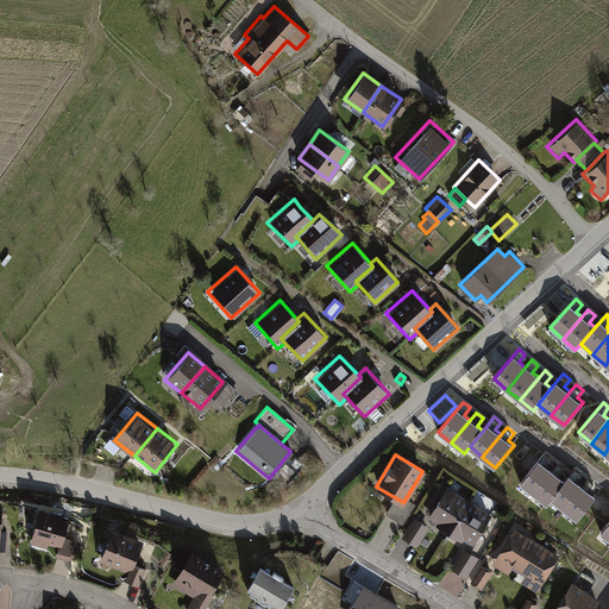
[(553,459),(546,454),(522,484),(535,495),(553,472),(547,466),(553,459)]
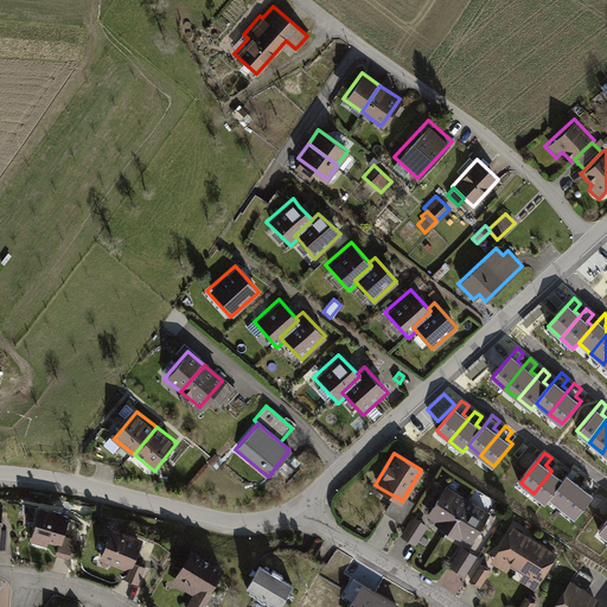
[(564,468),(557,462),(551,471),(534,493),(547,504),(551,497),(564,480),(558,475),(564,468)]
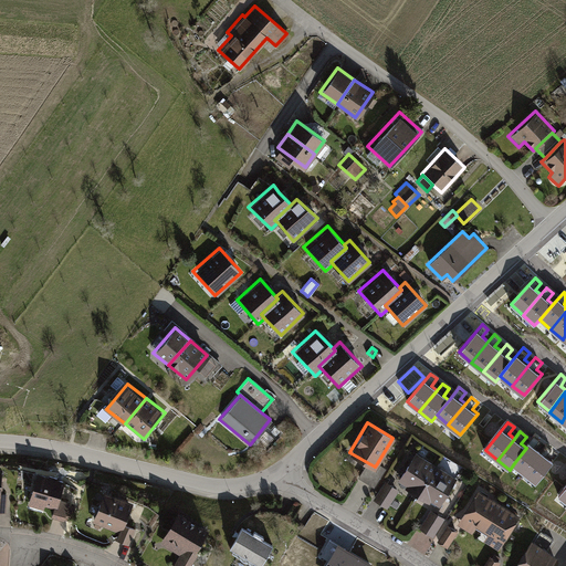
[(543,440),(536,435),(526,448),(514,463),(526,473),(543,451),(537,447),(543,440)]
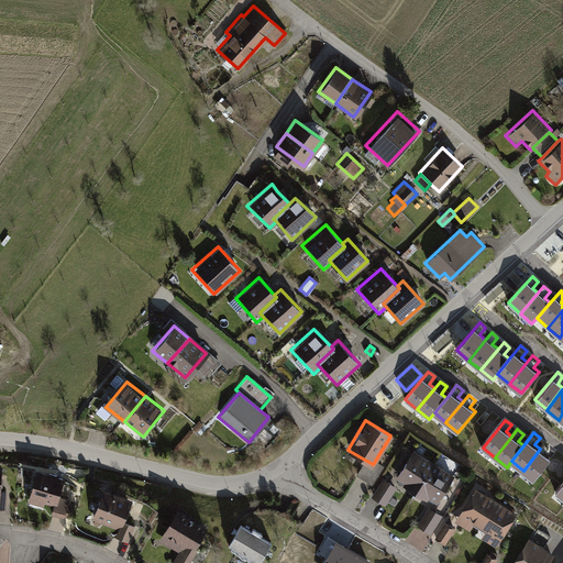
[(552,448),(545,442),(540,449),(523,471),(536,481),(552,459),(547,454),(552,448)]
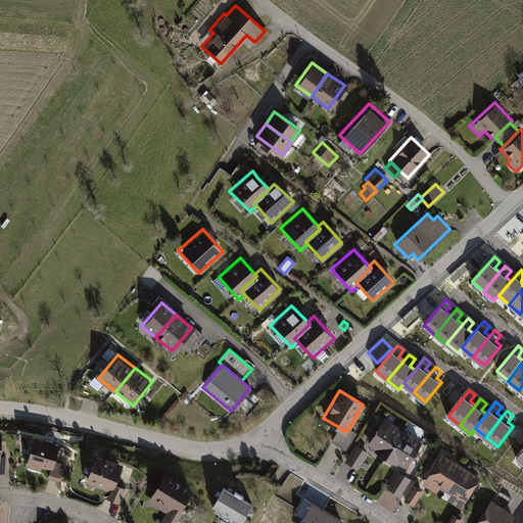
[(373,450),(384,458),(401,429),(383,418),(366,444),(374,448),(373,450)]
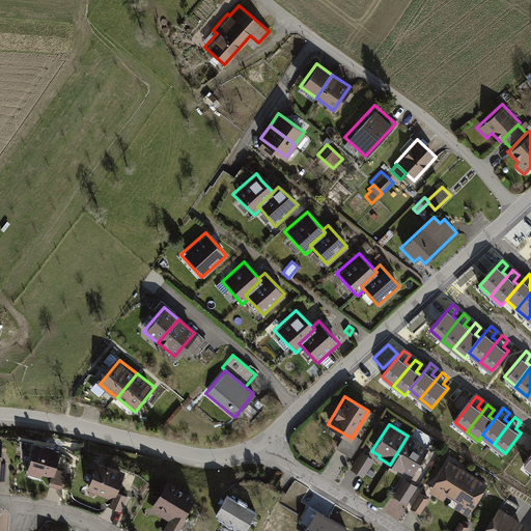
[(352,438),(342,432),(333,448),(350,457),(361,439),(354,435),(352,438)]
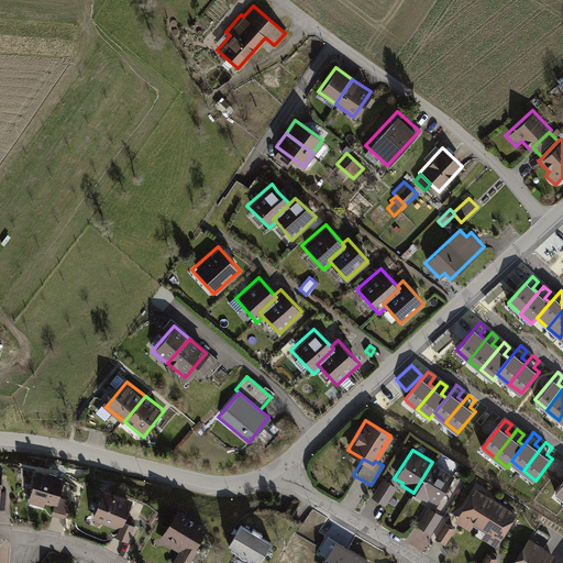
[(453,475),(432,462),(414,493),(426,500),(427,498),(435,503),(453,475)]
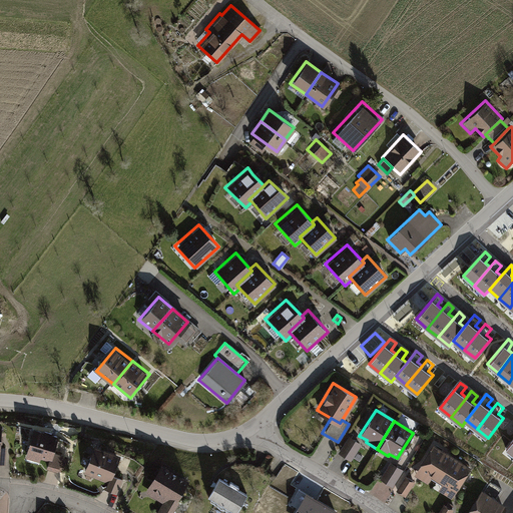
[(56,434),(31,427),(23,458),(38,462),(39,459),(47,461),(49,461),(51,452),(56,434)]
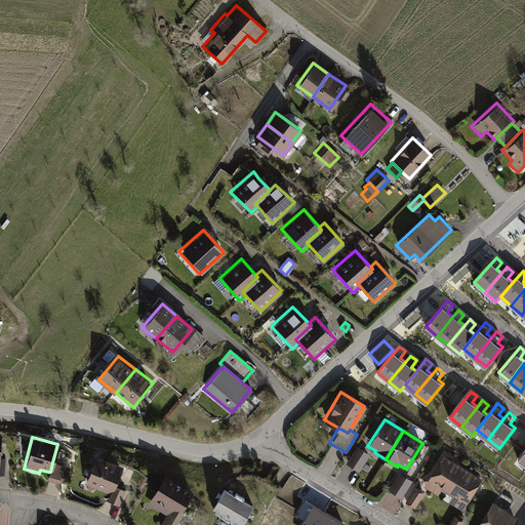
[(368,454),(355,446),(345,463),(358,471),(368,454)]
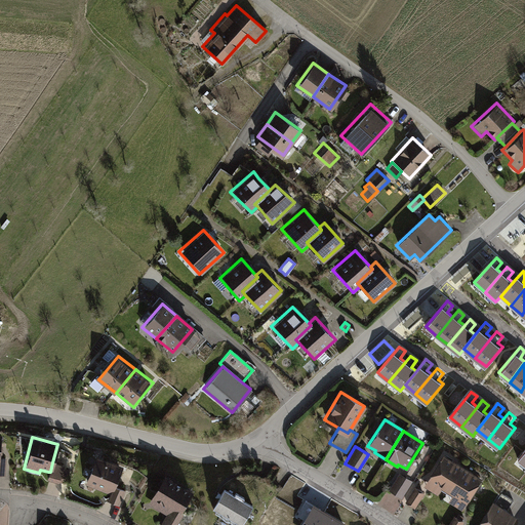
[(440,489),(445,492),(461,466),(442,454),(421,487),(436,495),(440,489)]
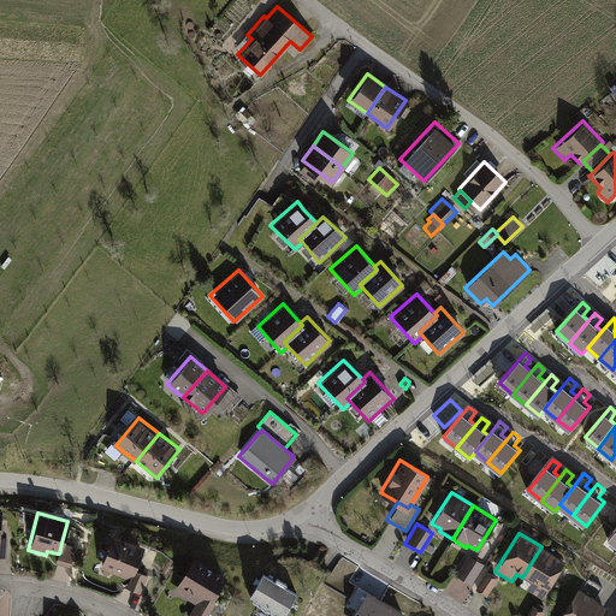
[(143,548),(111,534),(99,568),(129,579),(132,569),(143,548)]
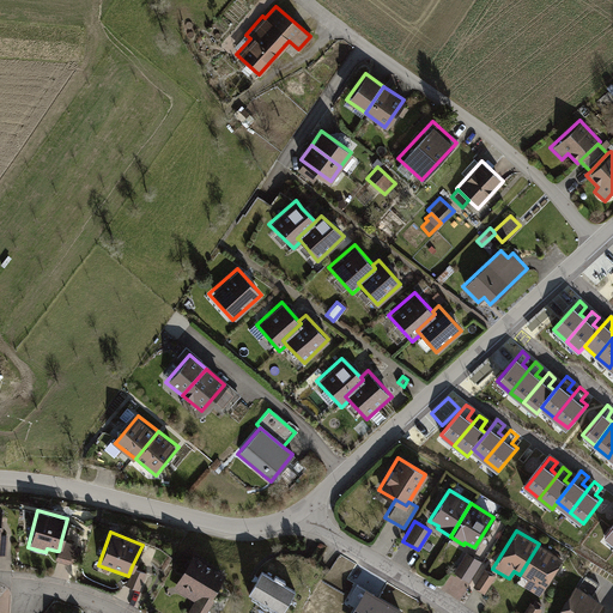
[(72,542),(61,540),(59,551),(56,551),(54,562),(67,564),(72,542)]
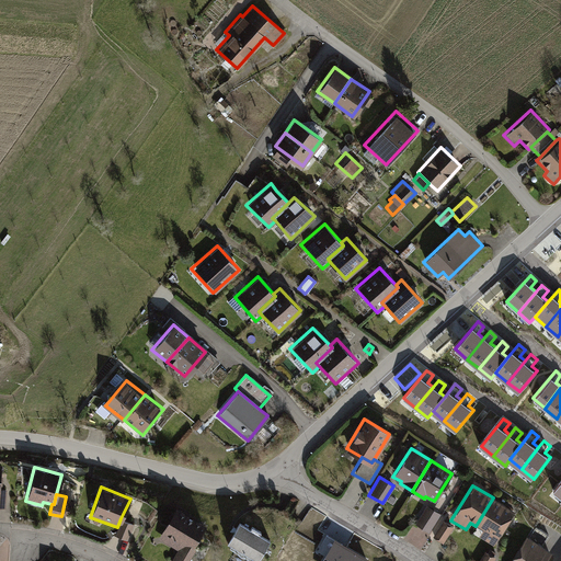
[(513,510),(493,497),(476,526),(481,530),(477,537),(493,546),(513,510)]
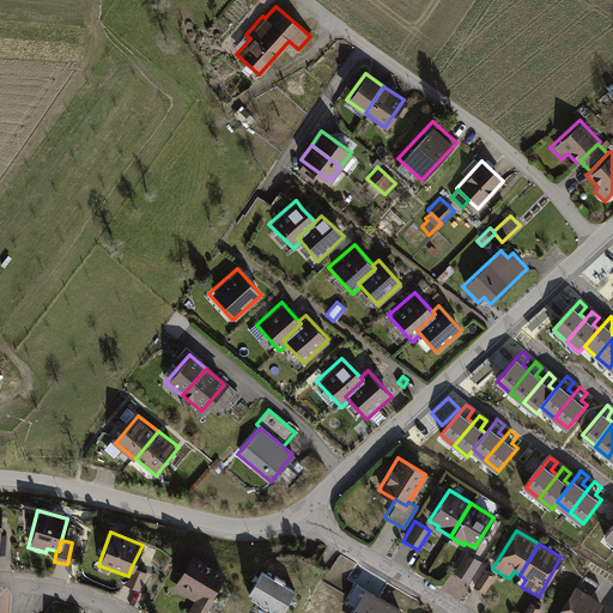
[(465,551),(451,572),(467,582),(480,560),(465,551)]
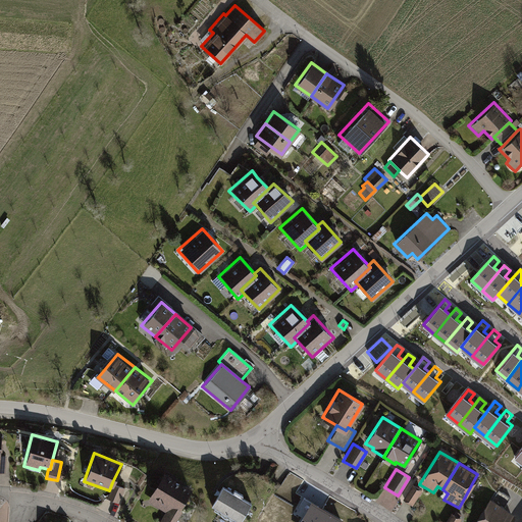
[(174,521),(194,488),(162,471),(146,502),(163,512),(156,521),(174,521)]
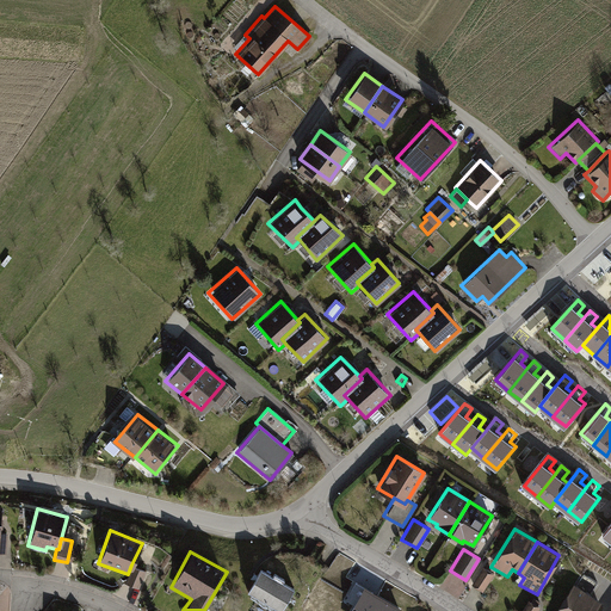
[(143,571),(131,565),(128,574),(124,584),(135,588),(143,571)]
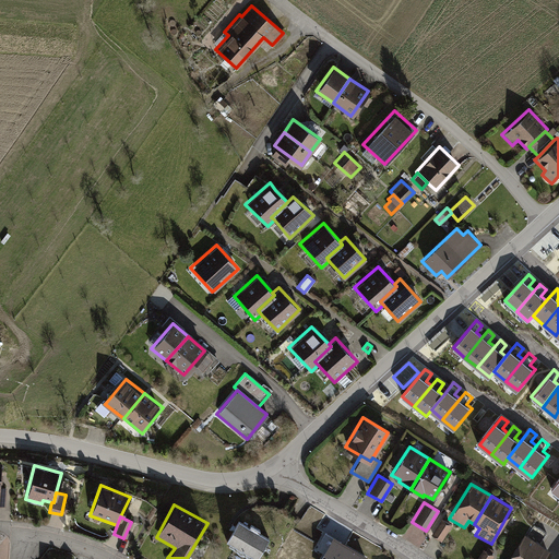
[(451,524),(440,518),(430,535),(441,540),(451,524)]
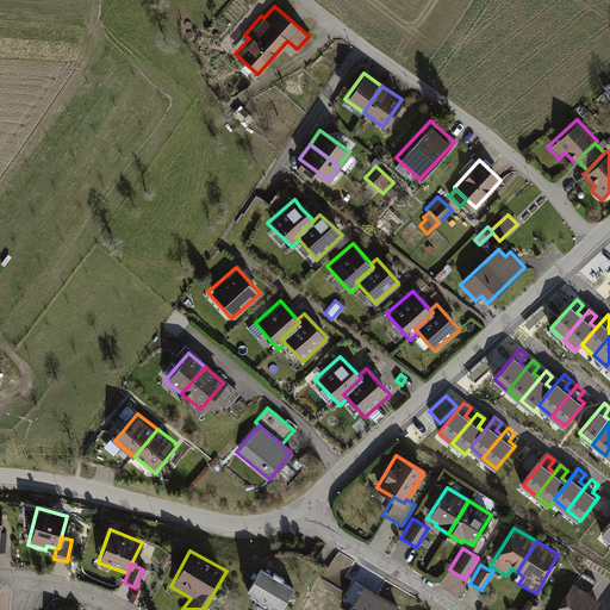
[(291,585),(259,567),(246,590),(278,608),(291,585)]
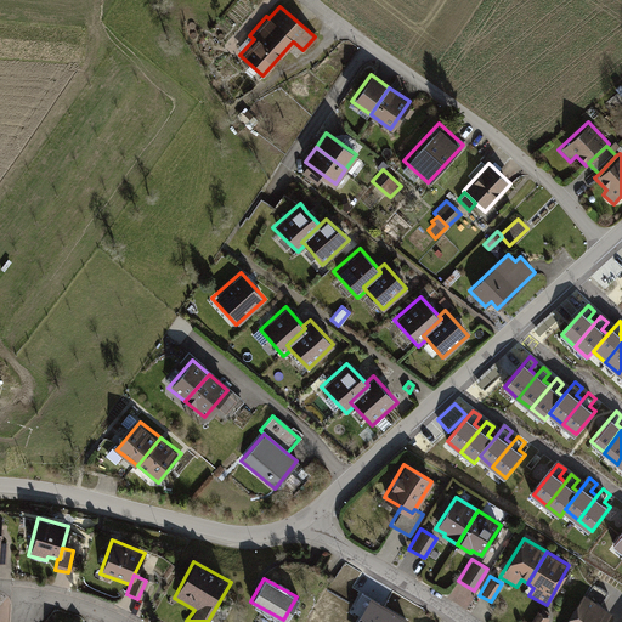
[(603,621),(610,611),(583,594),(565,621),(603,621)]
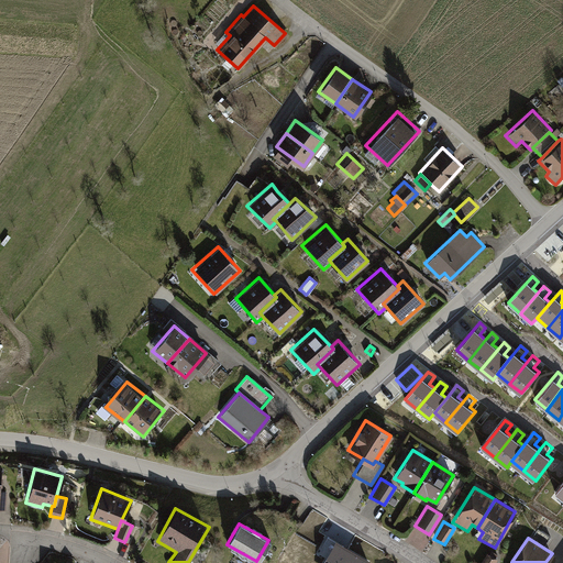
[(370,562),(371,561),(337,541),(323,562),(370,562)]
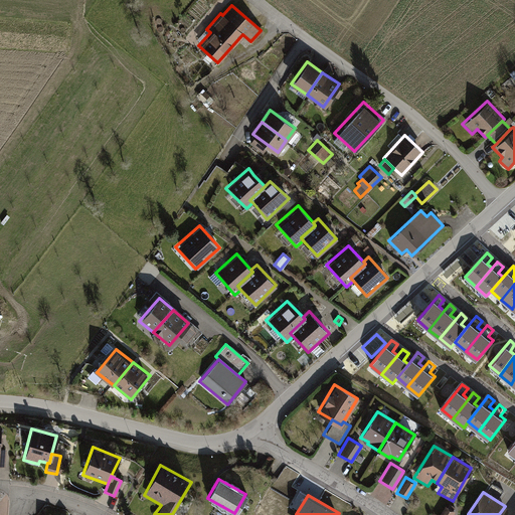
[(452,514),(455,510),(445,505),(439,514),(452,514)]
